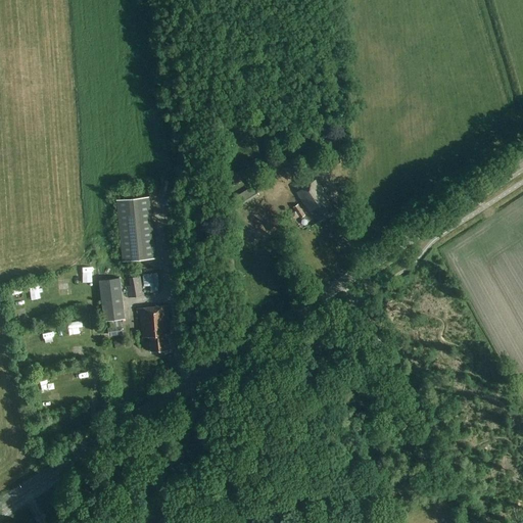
[(282,155),(284,146),(268,143),(267,153),(282,155)]
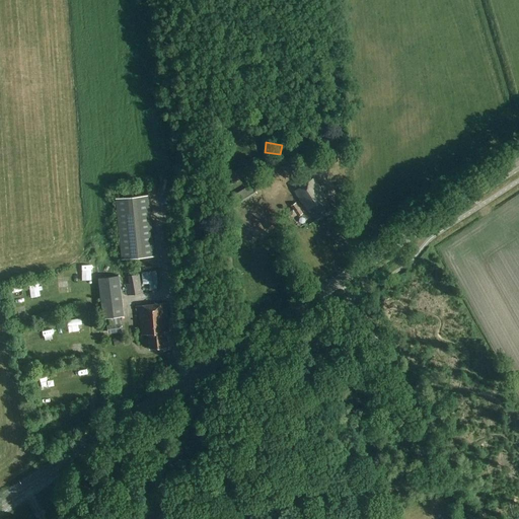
[(232,183),(245,176),(240,167),(227,174),(232,183)]
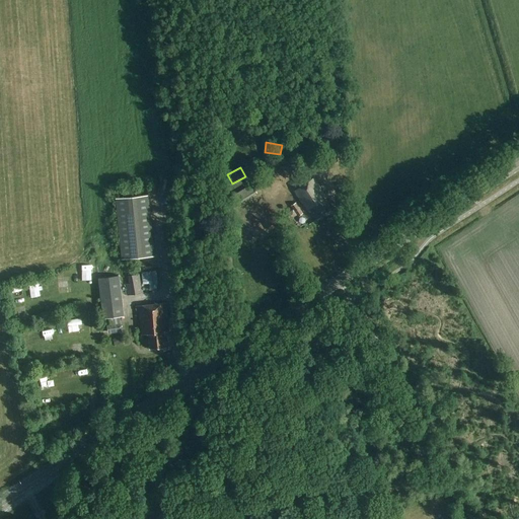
[(330,210),(319,194),(322,193),(313,178),(294,191),(307,210),(308,209),(316,220),(330,210)]
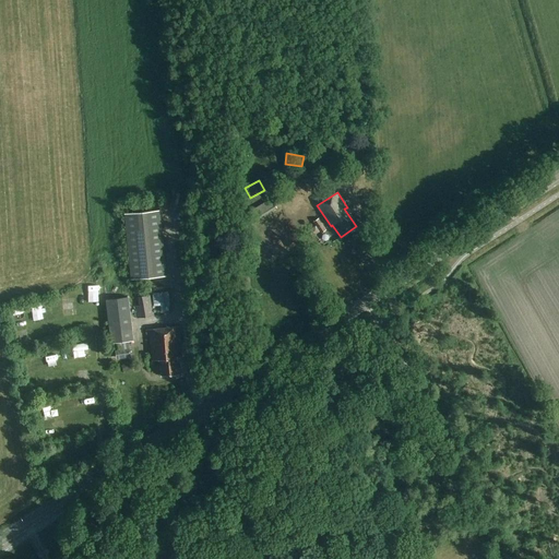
[(253,222),(276,207),(271,199),(248,213),(253,222)]
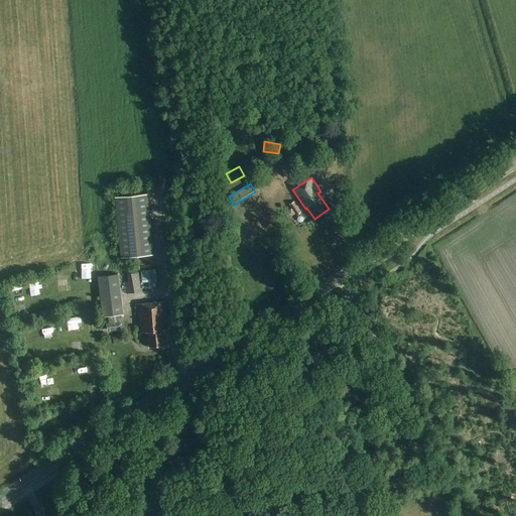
[(146,195),(113,198),(119,258),(152,255),(146,195)]
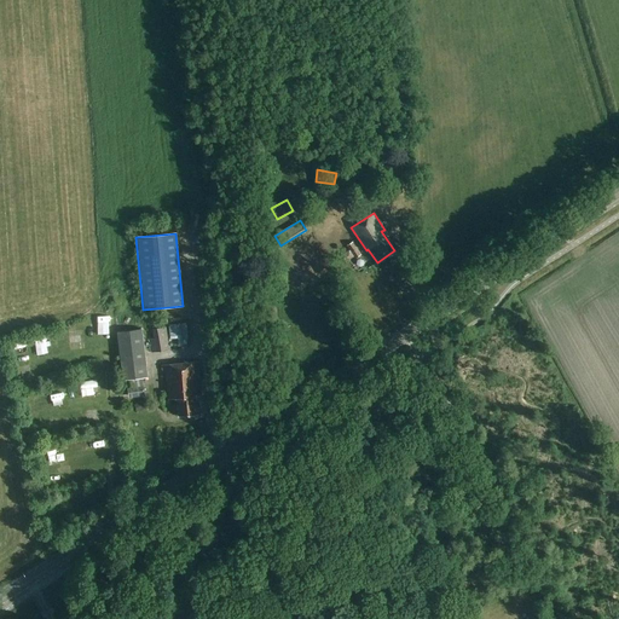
[(356,259),(360,255),(352,242),(346,246),(356,259)]
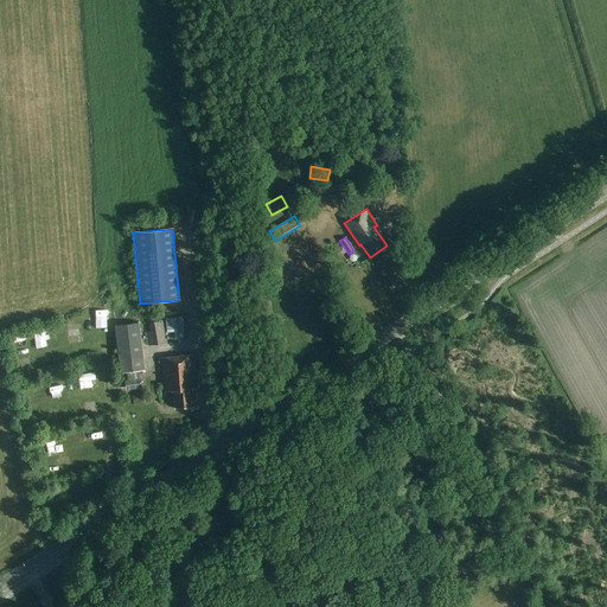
[(148,345),(166,343),(163,321),(149,324),(151,332),(146,332),(148,345)]
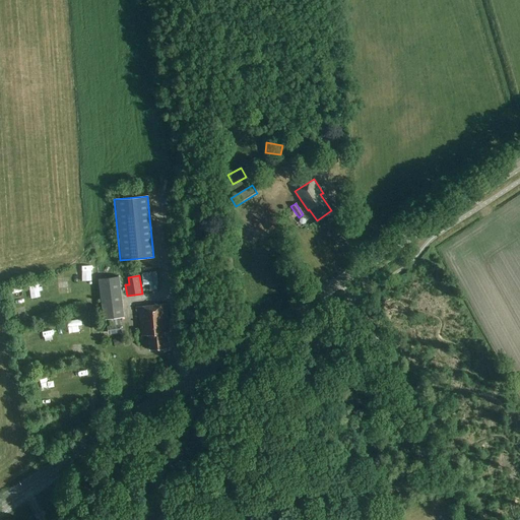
[(166,347),(164,333),(168,332),(166,304),(137,306),(140,335),(148,334),(149,348),(166,347)]
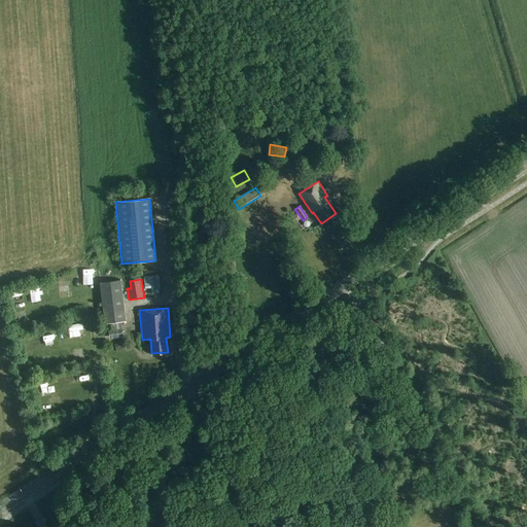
[(45,321),(46,328),(63,326),(62,319),(45,321)]
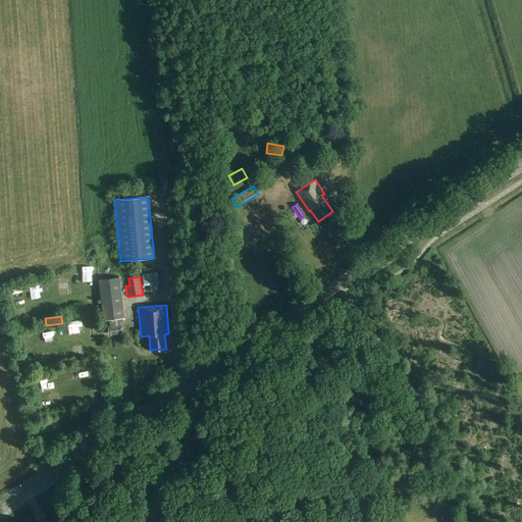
[(121,325),(107,327),(108,335),(122,333),(121,325)]
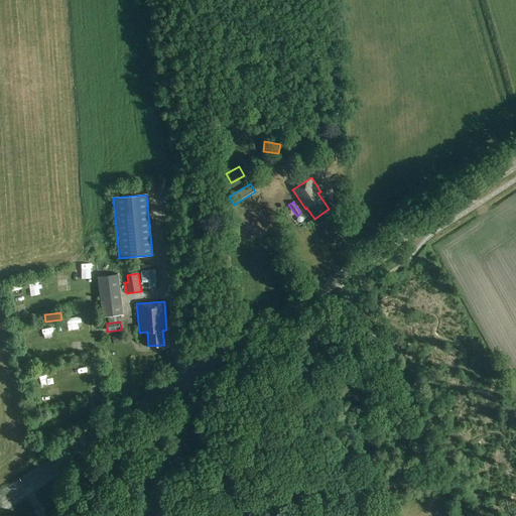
[(118,333),(111,337),(114,343),(121,339),(118,333)]
